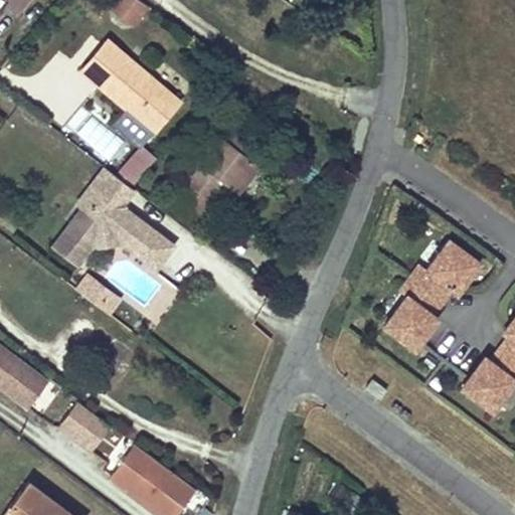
[(29,0),(9,0),(6,5),(19,14),(29,0)]
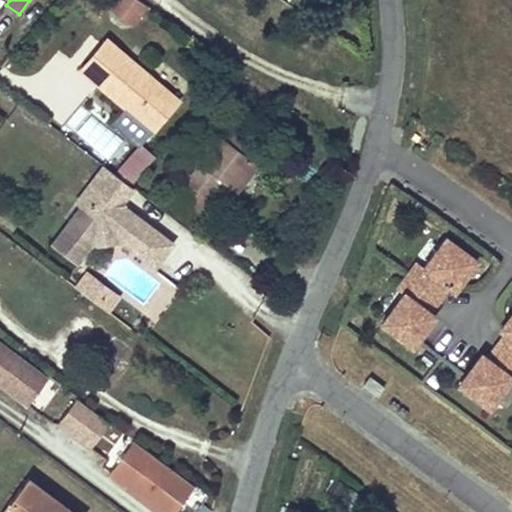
[(134,25),(149,5),(141,0),(110,0),(107,6),(134,25)]
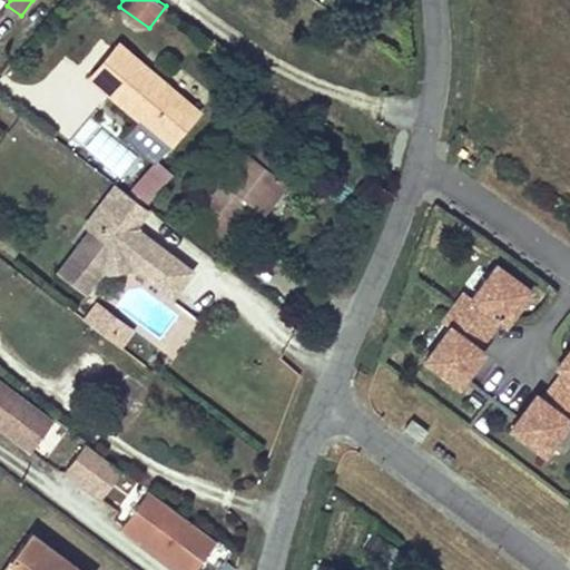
[(198,112),(119,45),(97,70),(119,89),(112,97),(140,120),(170,146),(198,112)]
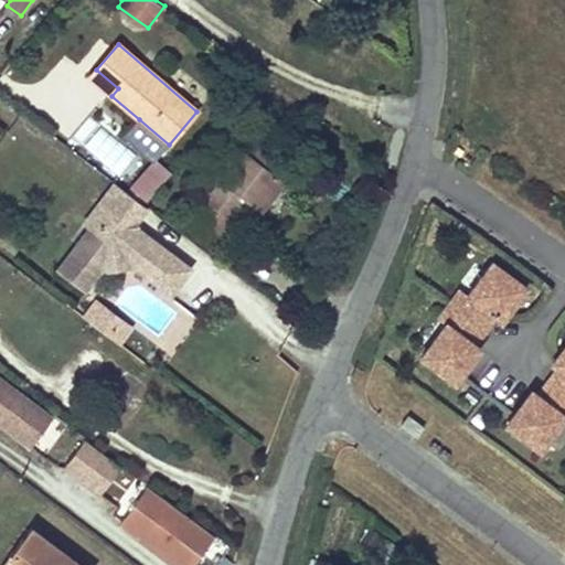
[(118,88),(96,70),(89,77),(112,96),(118,88)]
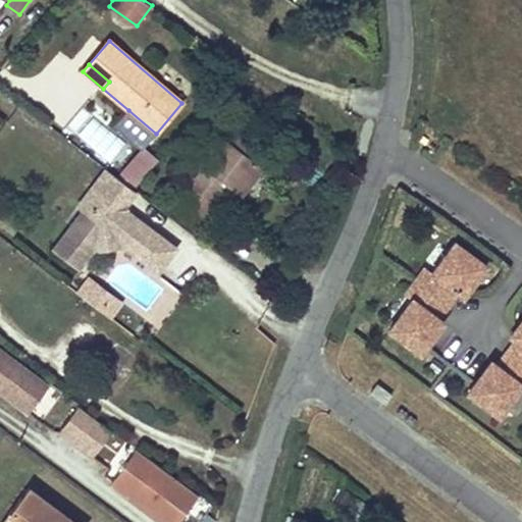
[(156,134),(128,110),(124,115),(152,139),(156,134)]
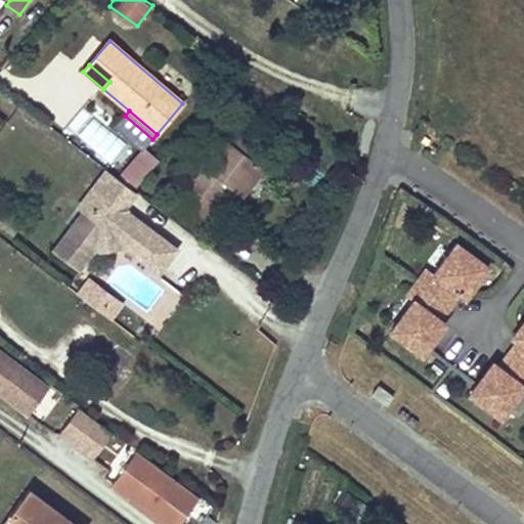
[(233,145),(221,136),(186,183),(189,186),(179,200),(190,207),(184,214),(197,223),(202,215),(209,221),(219,208),(215,205),(225,192),(229,187),(243,197),(264,168),(252,159),(233,145)]
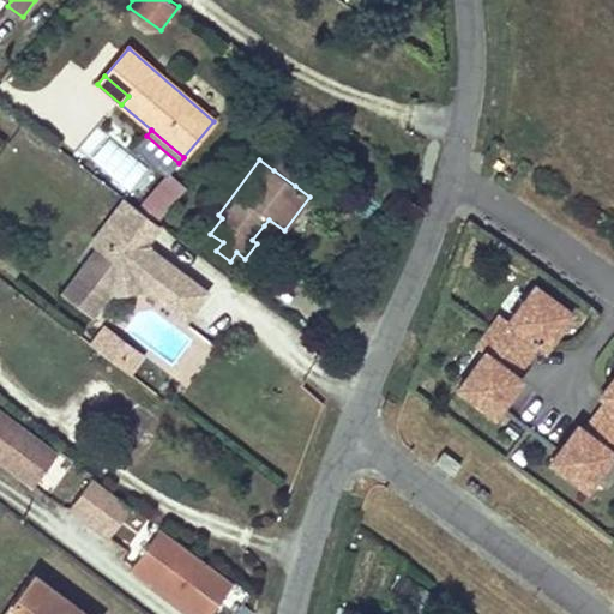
[(302,175),(281,160),(274,170),(295,186),(302,175)]
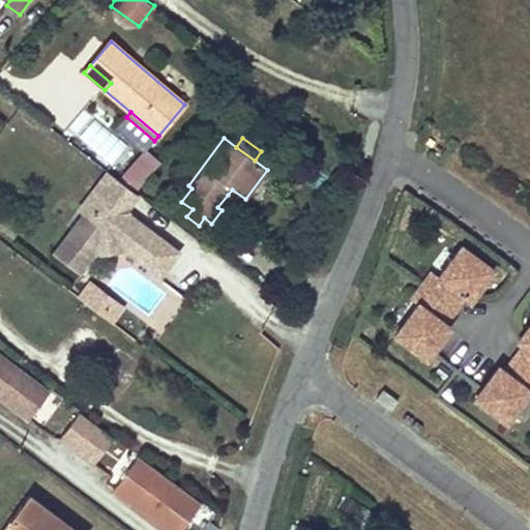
[(140,188),(162,160),(143,146),(121,174),(140,188)]
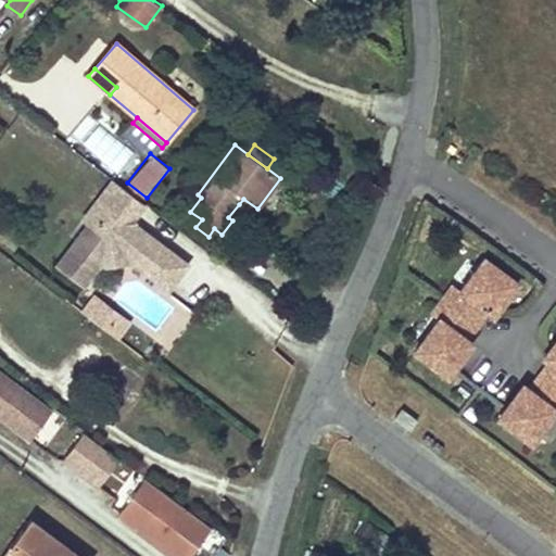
[(146,204),(113,180),(83,219),(88,224),(57,266),(84,287),(99,266),(95,263),(103,250),(119,248),(172,287),(189,265),(136,225),(135,217),(146,204)]
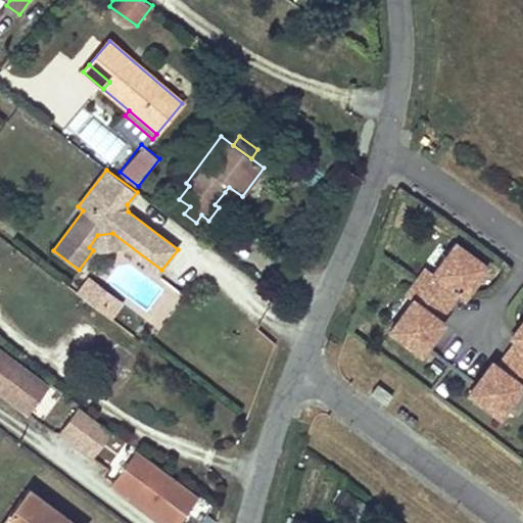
[(232,197),(225,192),(215,204),(219,207),(222,210),(232,197)]
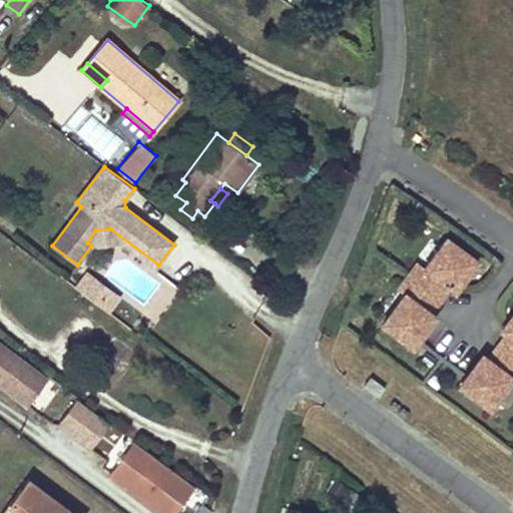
[(186,202),(175,195),(170,202),(180,209),(186,202)]
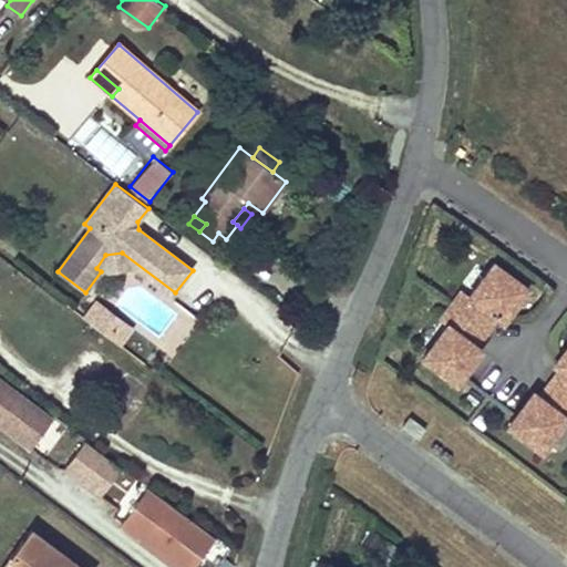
[(226,239),(218,233),(213,241),(220,247),(226,239)]
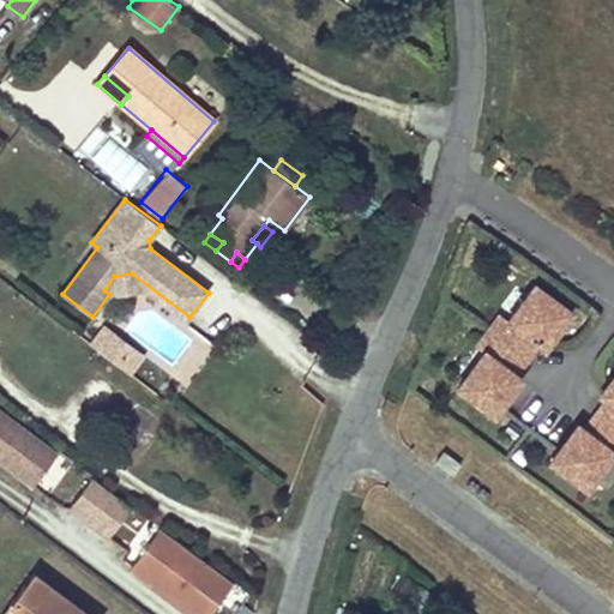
[(190,317),(132,274),(114,276),(104,290),(109,294),(142,289),(185,321),(190,317)]
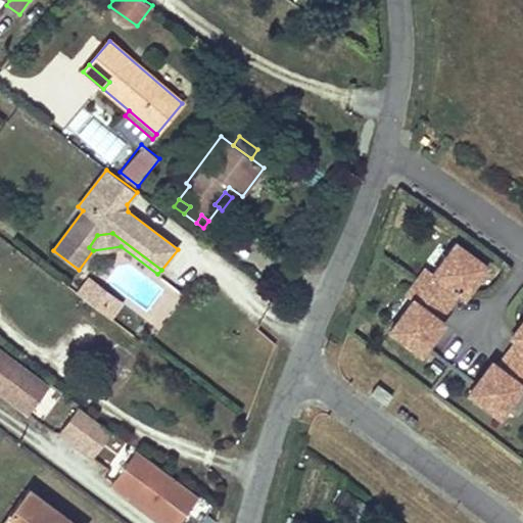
[(448,306),(459,293),(464,297),(476,282),(487,266),(456,242),(433,273),(426,268),(416,281),(448,306)]
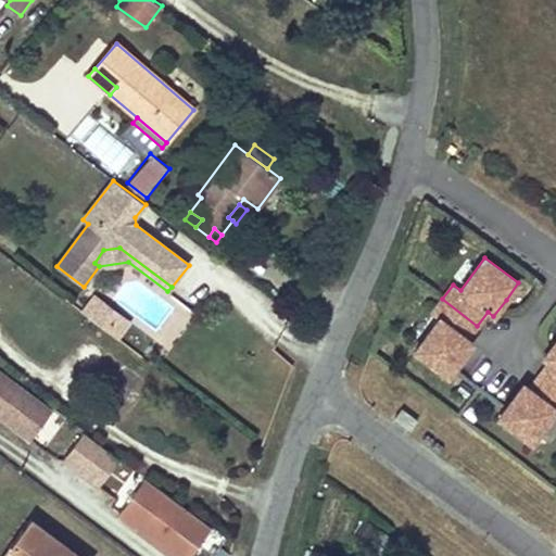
[(118,314),(95,295),(83,313),(106,331),(118,314)]
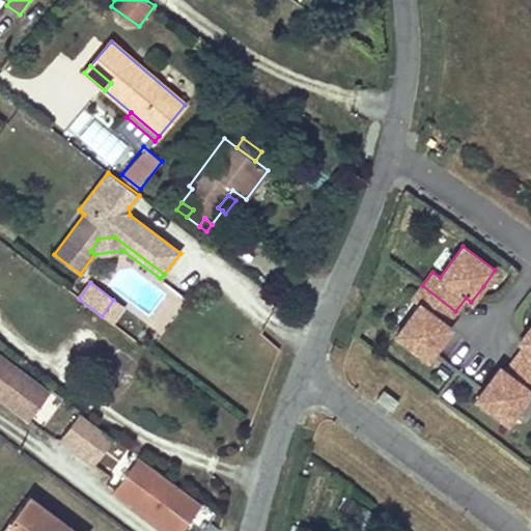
[(440,343),(451,328),(446,324),(455,311),(422,285),(412,300),(419,305),(395,336),(427,360),(440,343)]
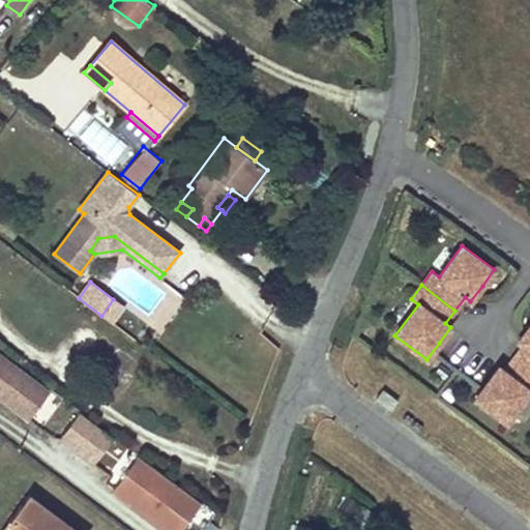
[(123,307),(113,299),(101,316),(111,323),(123,307)]
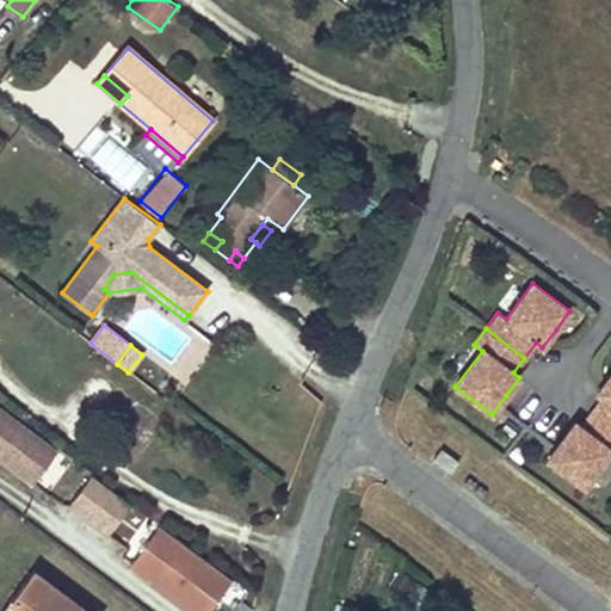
[(610,374),(597,393),(604,397),(592,412),(610,426),(610,374)]
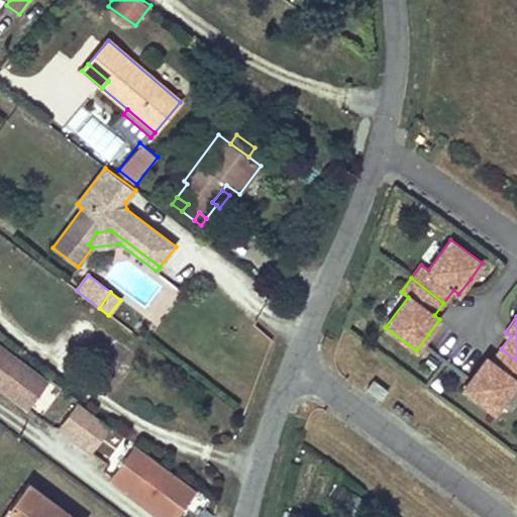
[(48,382),(0,344),(0,389),(27,410),(48,382)]
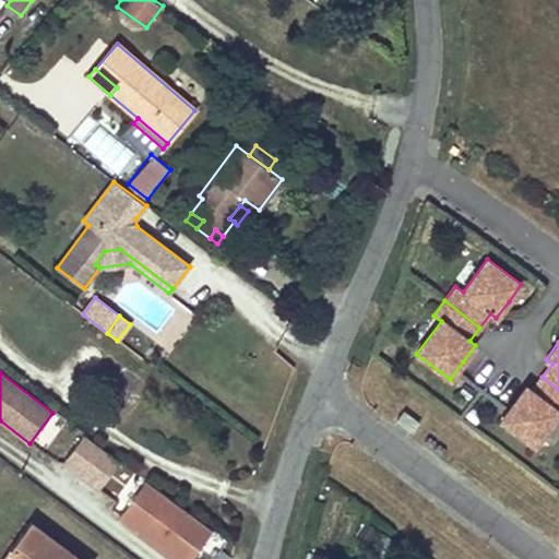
[(534,445),(558,413),(558,390),(542,377),(532,391),(526,387),(513,403),(501,420),(534,445)]
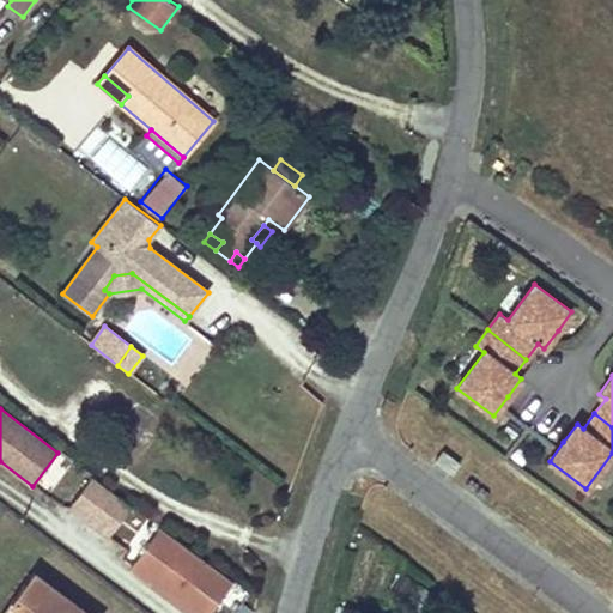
[(460,463),(443,450),(436,461),(451,473),(460,463)]
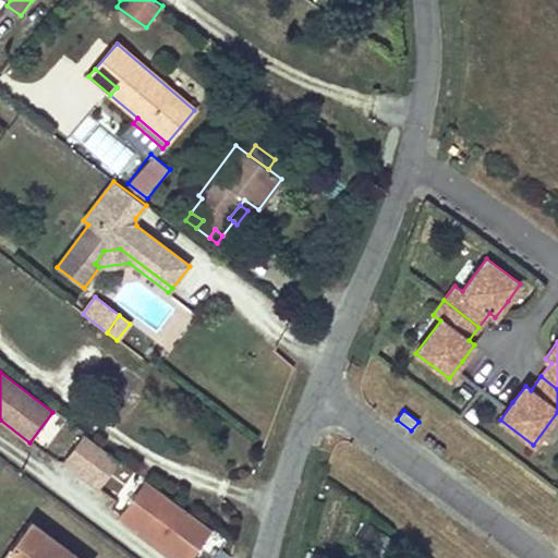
[(85,435),(64,463),(99,489),(120,461),(85,435)]
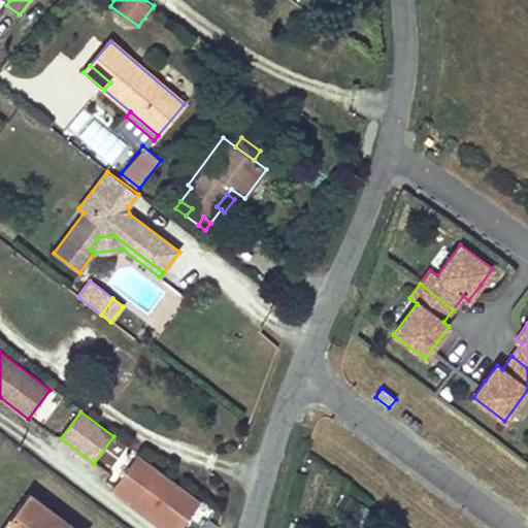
[(179,527),(200,501),(139,457),(116,488),(170,527),(179,527)]
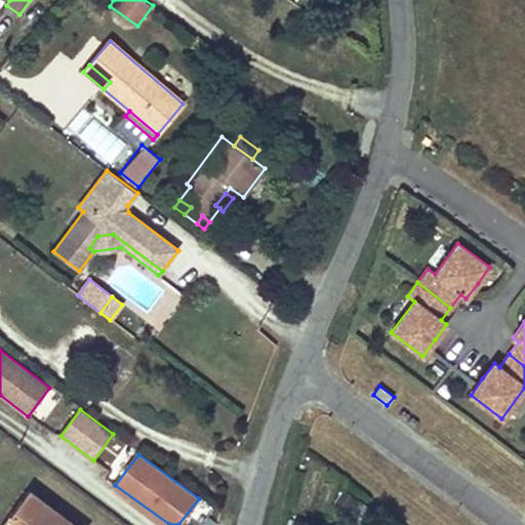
[(74,524),(28,490),(0,524),(74,524)]
